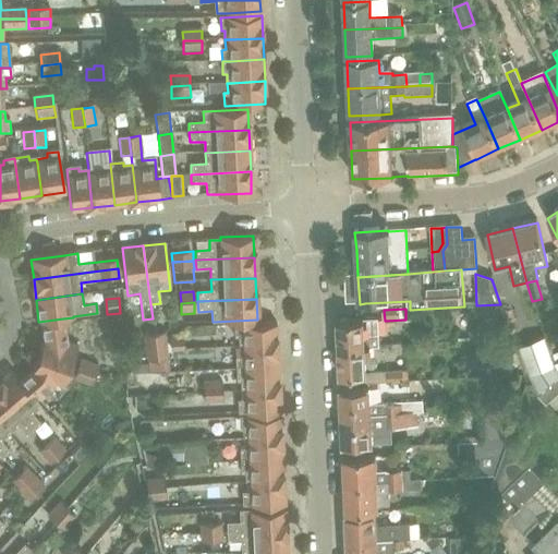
[(339,352),(371,350),(380,350),(378,320),(364,321),(364,323),(338,325),(339,352)]
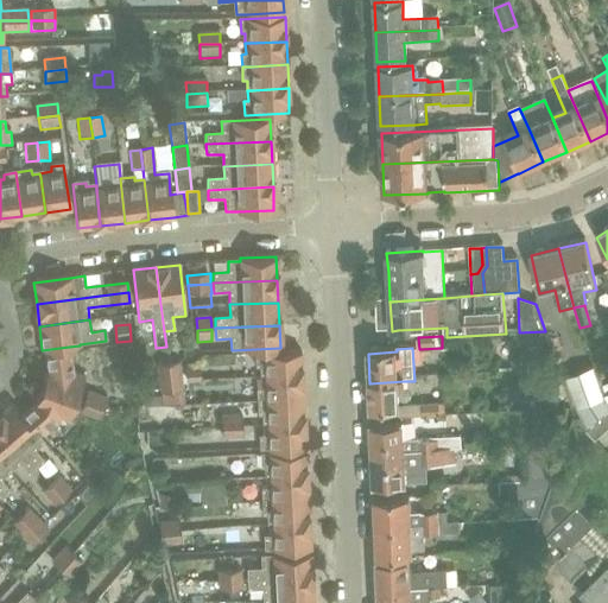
[(48,368),(42,386),(76,399),(84,376),(73,373),(70,351),(46,355),(48,368)]
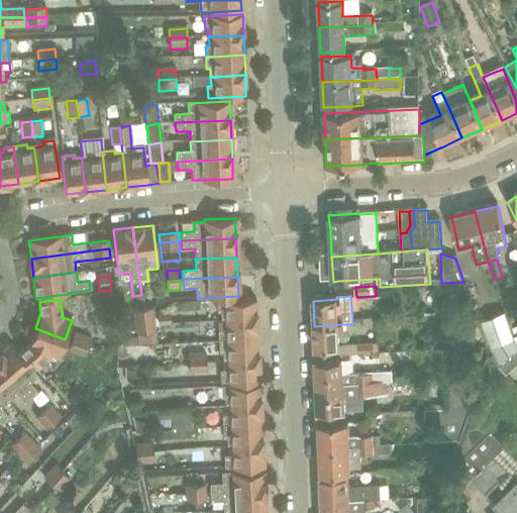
[(221,321),(256,319),(255,299),(216,301),(217,315),(221,315),(221,321)]
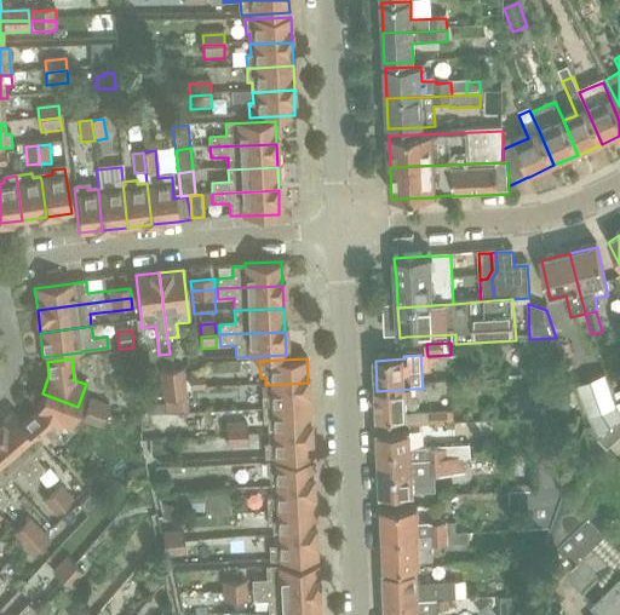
[(184,371),(172,372),(174,395),(187,392),(184,371)]
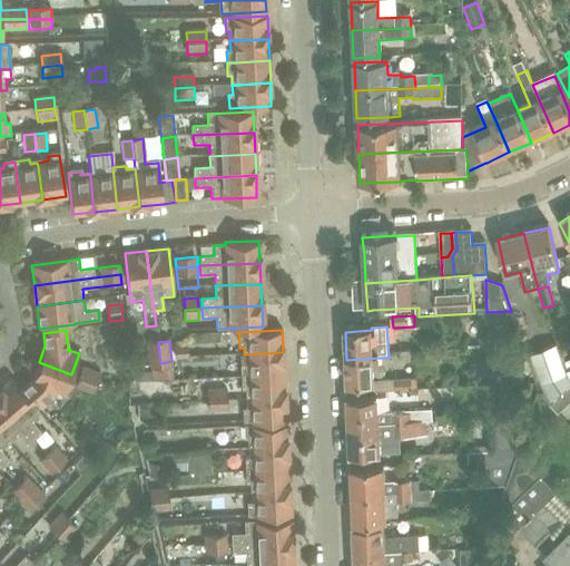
[(160,363),(158,342),(147,343),(149,364),(160,363)]
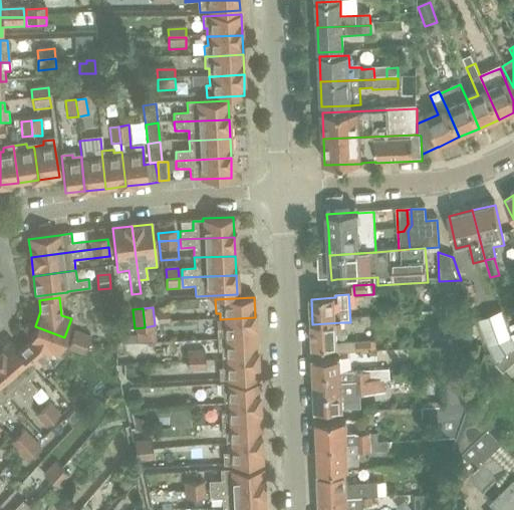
[(170,310),(158,311),(159,325),(171,324),(170,310)]
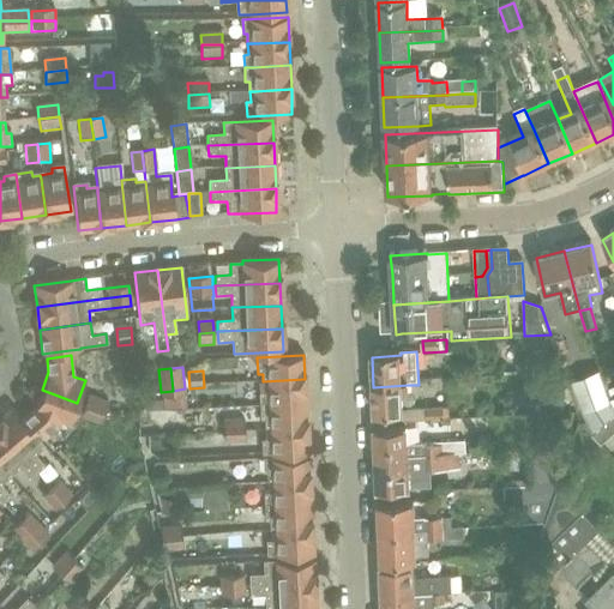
[(571,384),(582,415),(587,422),(594,433),(613,414),(613,412),(609,405),(599,374),(571,384)]
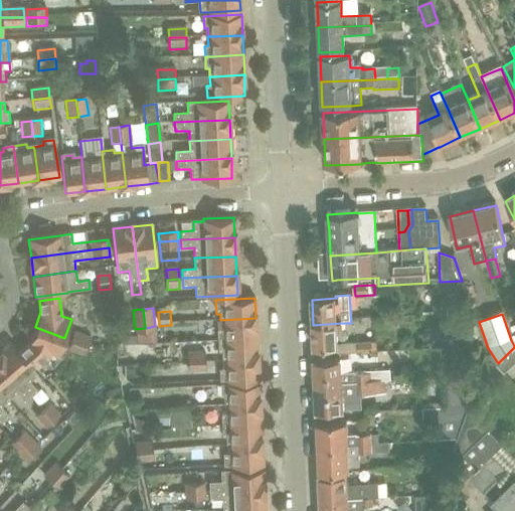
[(454,316),(454,326),(473,326),(472,316),(454,316)]
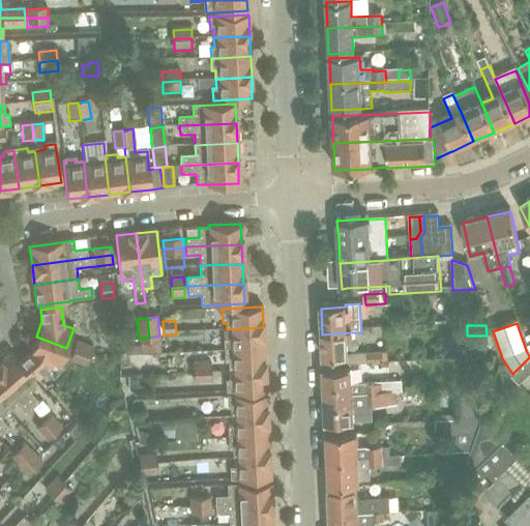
[(225,350),(264,349),(263,327),(227,329),(223,329),(225,350)]
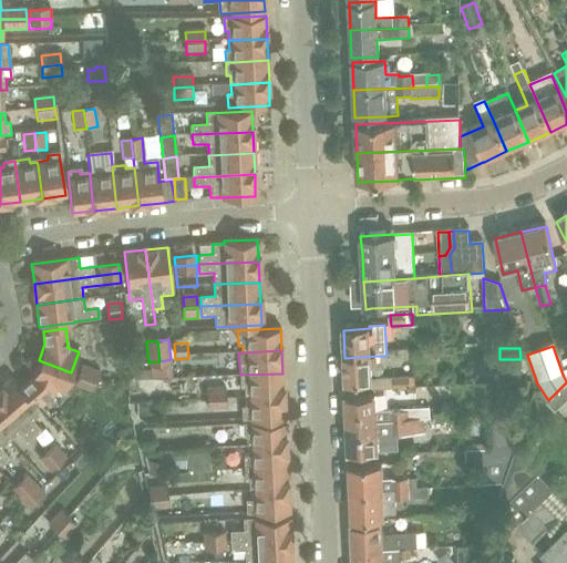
[(347,386),(368,384),(368,393),(415,391),(415,380),(372,382),(371,368),(378,367),(377,356),(344,358),(347,386)]
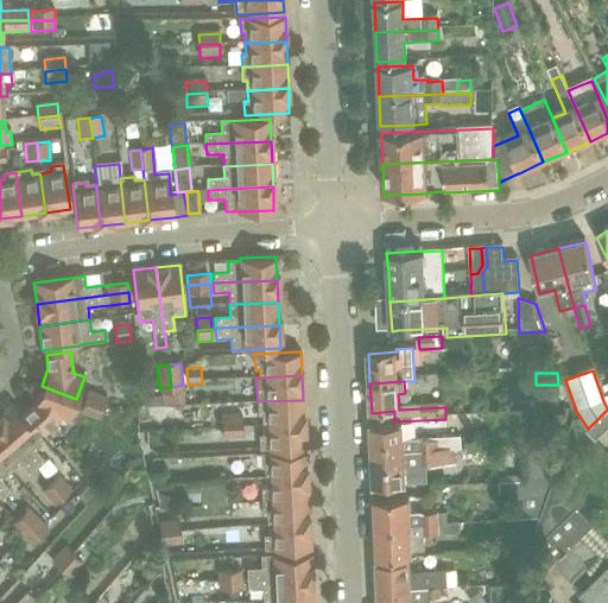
[(160,394),(162,398),(163,408),(185,407),(183,385),(171,387),(159,388),(159,395),(160,394)]
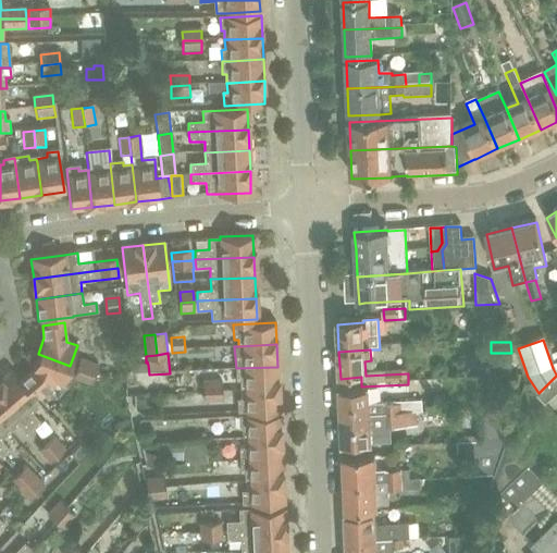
[(62,385),(70,366),(38,354),(33,369),(22,378),(41,400),(59,384),(62,385)]
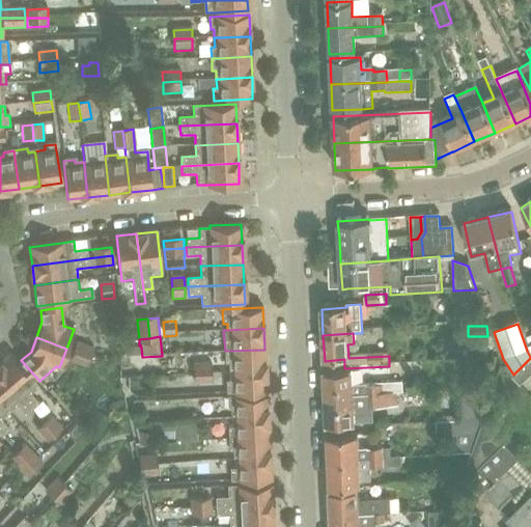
[(74,353),(90,359),(93,350),(78,342),(74,353)]
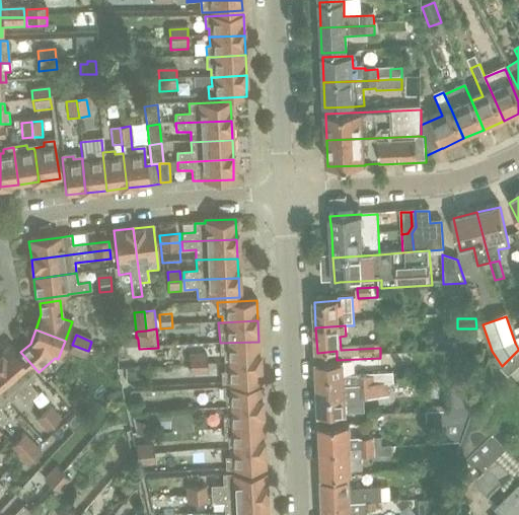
[(258,342),(220,343),(220,356),(224,356),(224,363),(260,361),(258,342)]
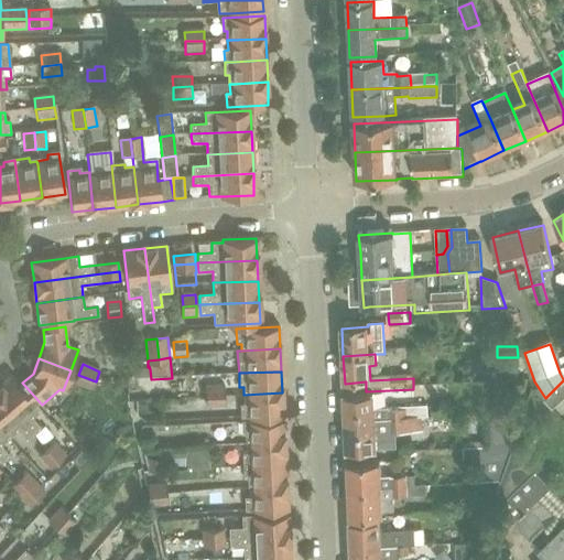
[(96,381),(78,375),(74,386),(91,392),(116,409),(121,398),(95,385),(96,381)]
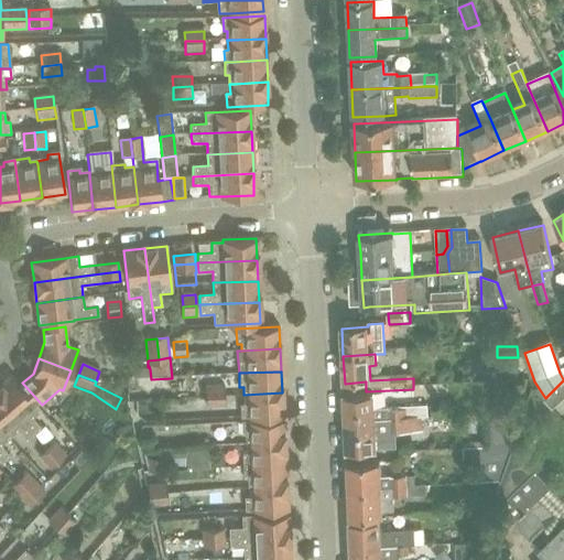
[(0,386),(0,398),(34,437),(41,430),(33,421),(42,413),(11,377),(0,386)]
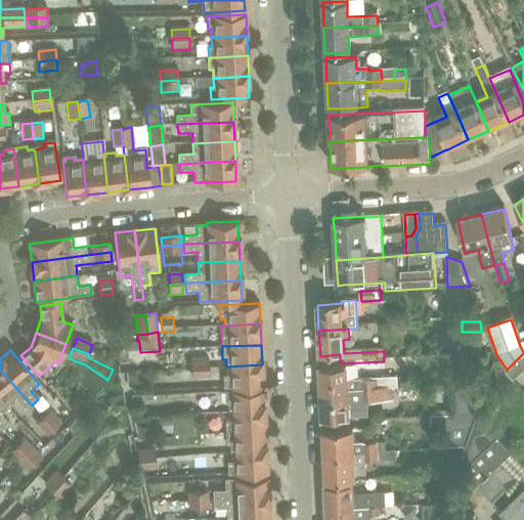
[(523,357),(508,372),(506,374),(513,382),(523,372),(523,357)]
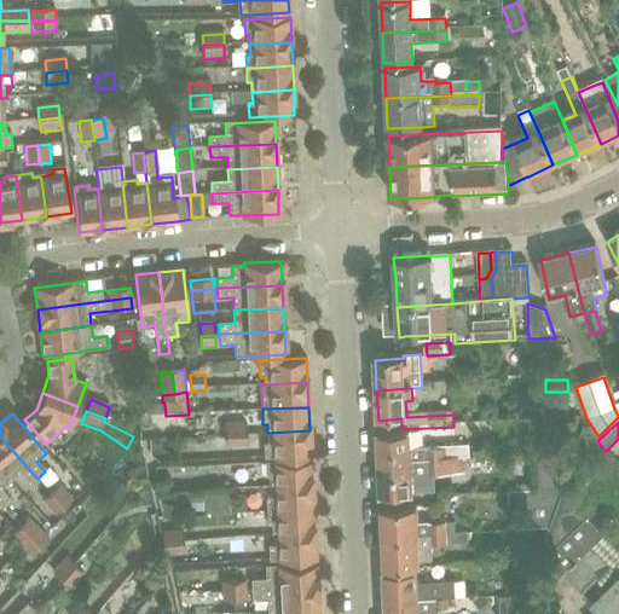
[(226,436),(247,436),(246,423),(225,424),(226,436)]
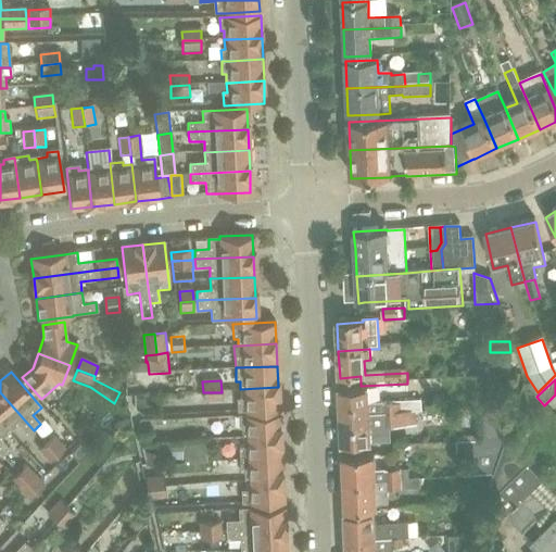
[(539,394),(538,392),(531,383),(526,386),(536,397),(539,394)]
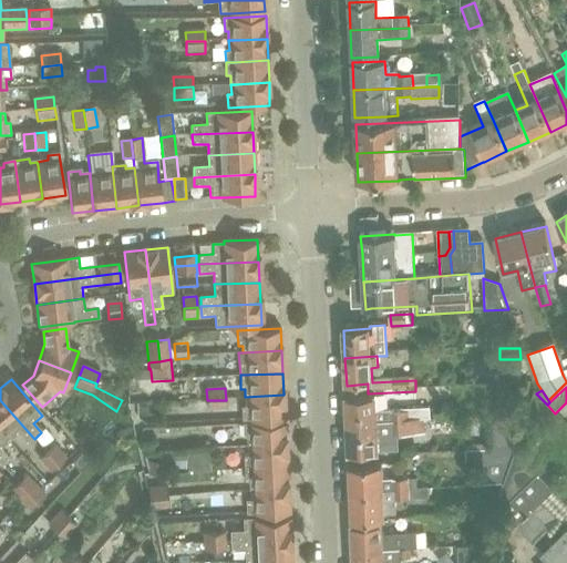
[(285,419),(284,395),(245,397),(246,409),(241,409),(243,420),(285,419)]
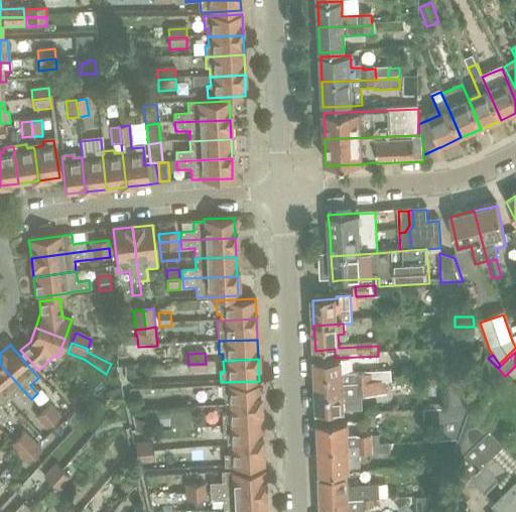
[(316,387),(378,385),(392,384),(392,374),(343,376),(343,361),(315,363),(316,387)]
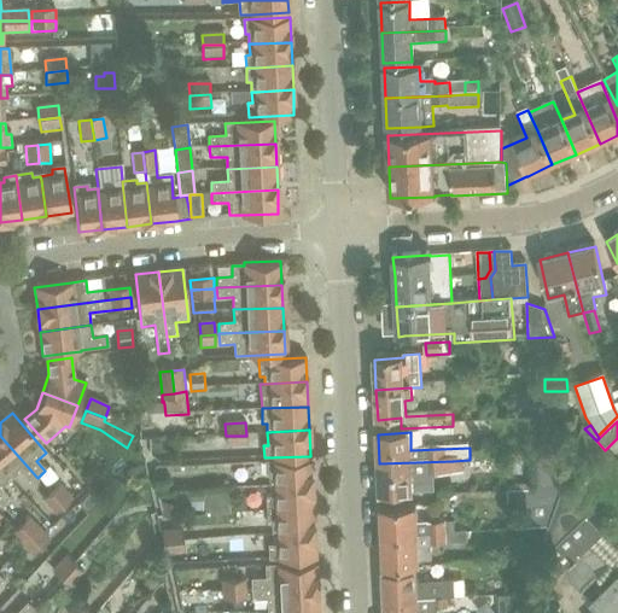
[(29,485),(38,478),(0,436),(0,470),(11,482),(19,474),(29,485)]
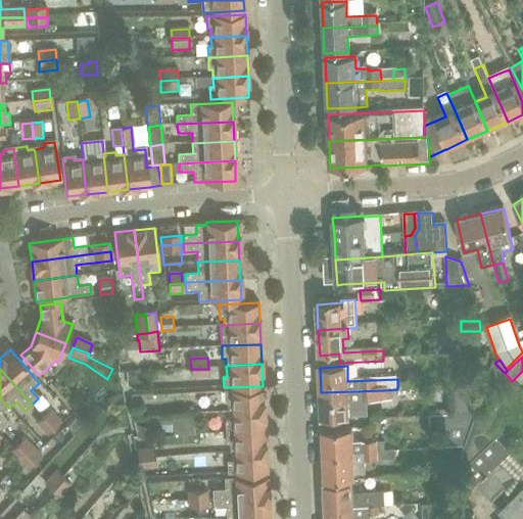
[(208,379),(208,369),(191,369),(191,380),(208,379)]
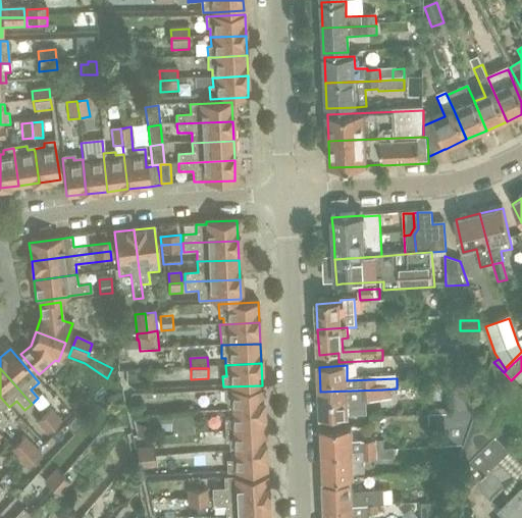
[(452,415),(475,414),(484,383),(451,384),(452,415)]
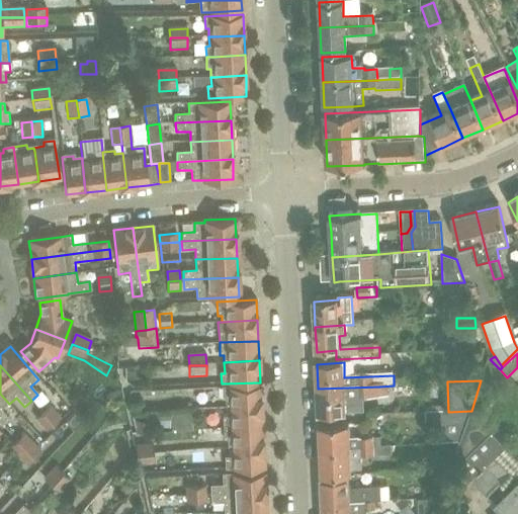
[(226,408),(261,407),(260,386),(221,388),(222,400),(226,400),(226,408)]
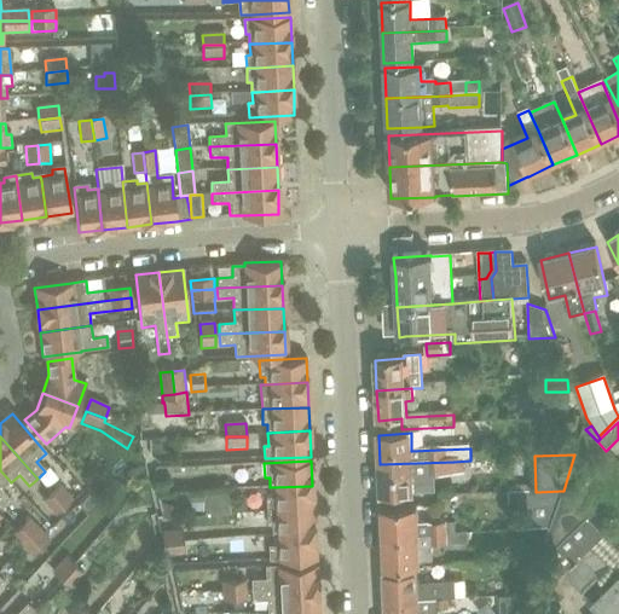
[(453,462),(380,464),(382,496),(418,494),(417,476),(447,475),(447,478),(455,476),(453,462)]
